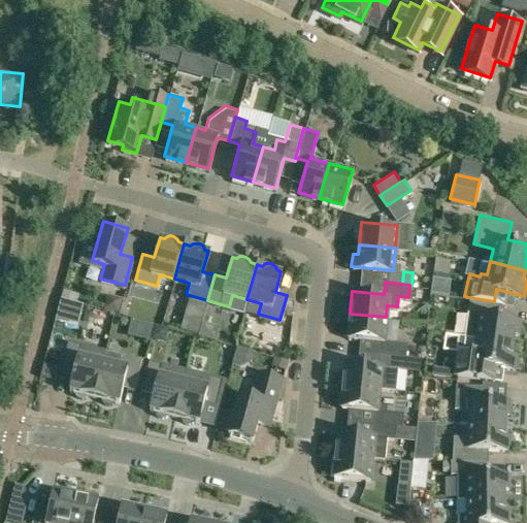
[(468,297),(465,323),(478,325),(475,336),(512,341),(513,332),(518,332),(520,317),(492,314),(494,301),(468,297)]
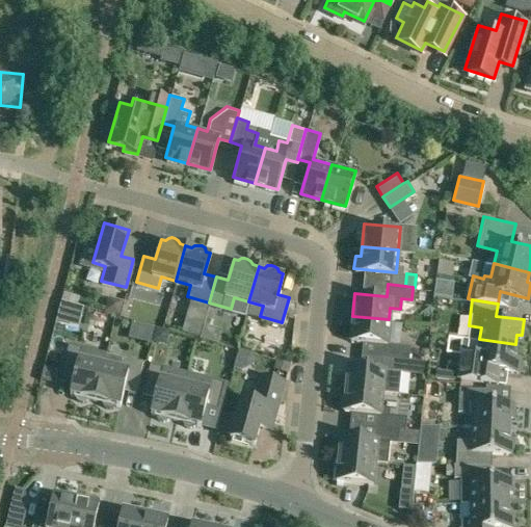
[(389,319),(352,316),(350,339),(382,342),(381,354),(408,357),(409,343),(387,341),(389,319)]
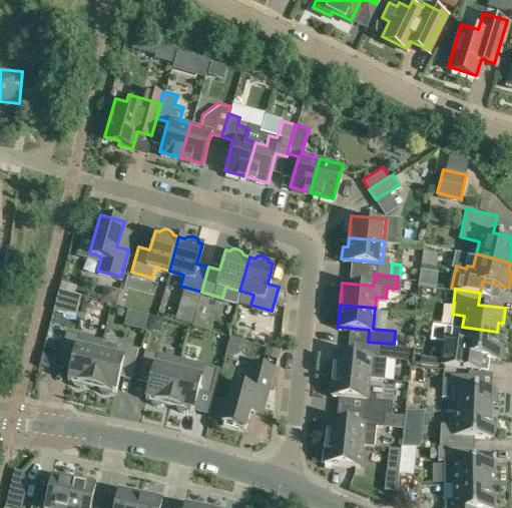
[(497,332),(462,327),(459,351),(443,349),(441,361),(465,364),(467,353),(498,357),(500,342),(496,342),(497,332)]
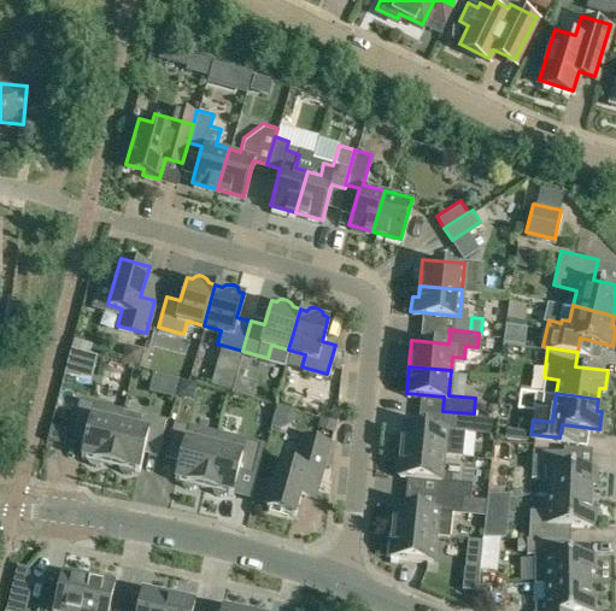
[(110,462),(119,419),(103,416),(105,403),(80,397),(72,427),(87,430),(81,454),(86,456),(88,459),(91,462),(95,463),(99,463),(103,459),(110,462)]
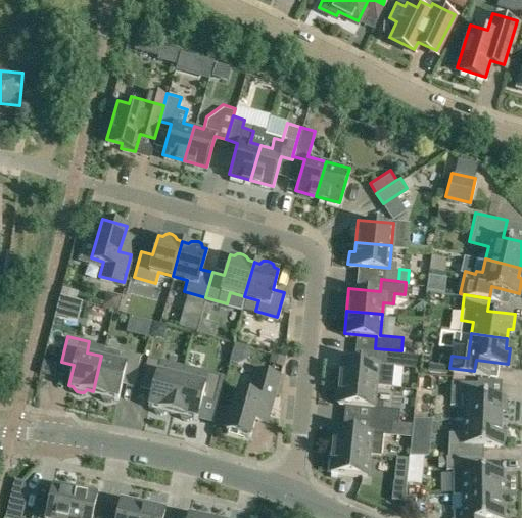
[(115,360),(101,356),(93,391),(99,392),(100,395),(103,397),(106,398),(110,398),(113,395),(117,396),(122,376),(134,379),(140,354),(117,348),(115,360)]
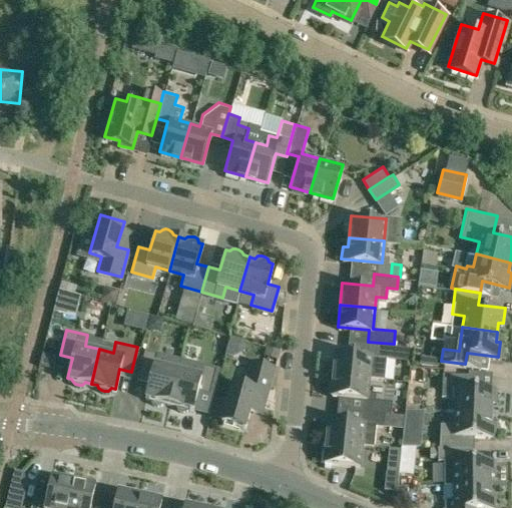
[(394,344),(368,342),(367,353),(335,350),(333,372),(368,376),(370,355),(392,357),(394,344)]
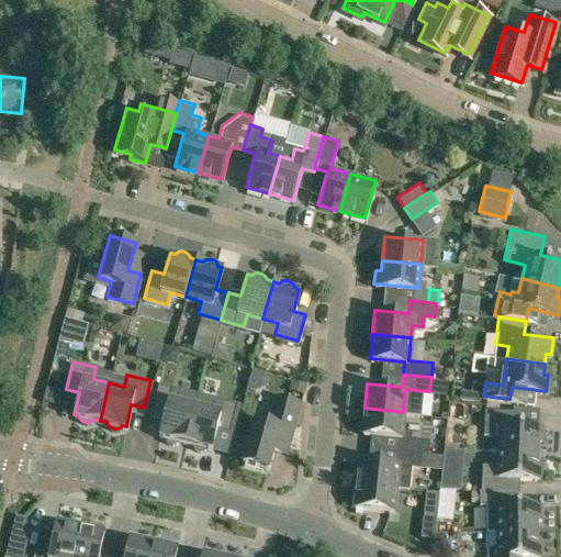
[(304,392),(306,382),(291,378),(288,388),(304,392)]
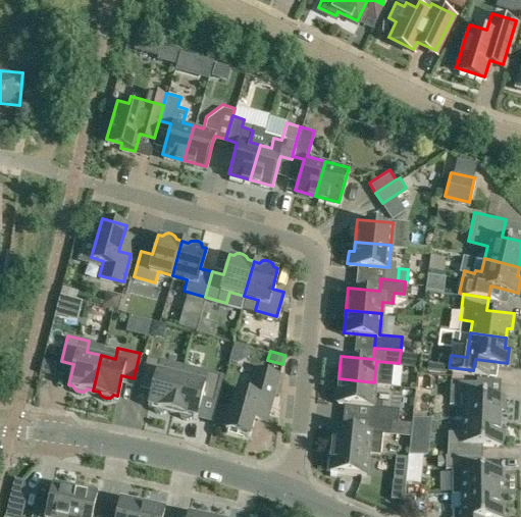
[(171,410),(180,374),(166,371),(169,360),(147,355),(141,380),(152,382),(147,404),(152,405),(153,408),(156,410),(159,410),(163,410),(165,408),(171,410)]
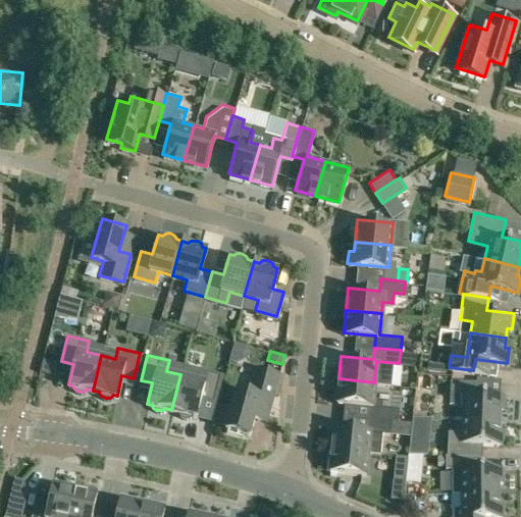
[(56,360),(42,357),(39,369),(53,372),(56,360)]
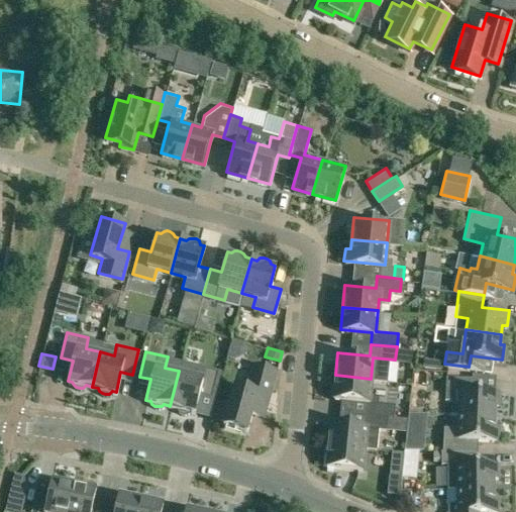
[(245,388),(233,384),(222,423),(246,430),(253,404),(266,407),(277,369),(252,362),(245,388)]
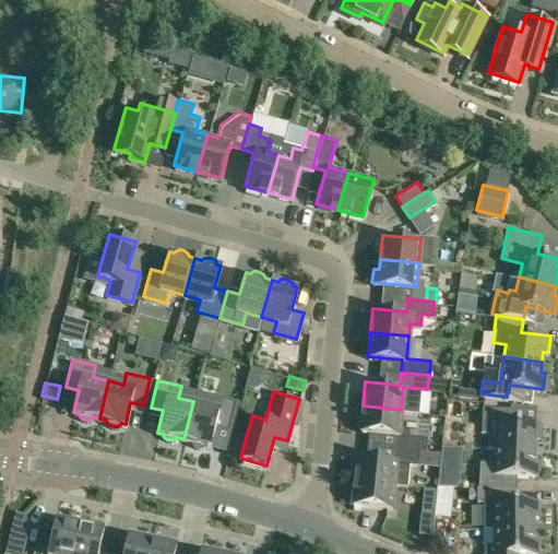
[(193,401),(183,439),(190,440),(192,444),(196,446),(199,447),(202,446),(205,444),(210,445),(215,423),(228,426),(235,399),(211,393),(208,405),(193,401)]
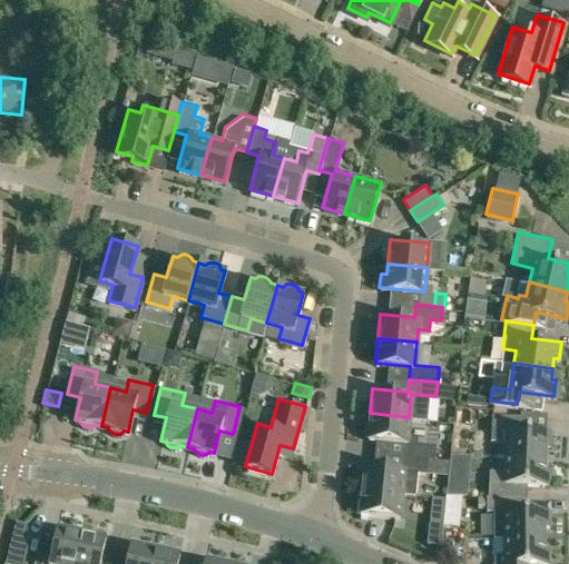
[(471,406),(454,405),(453,423),(452,426),(469,427),(471,406)]
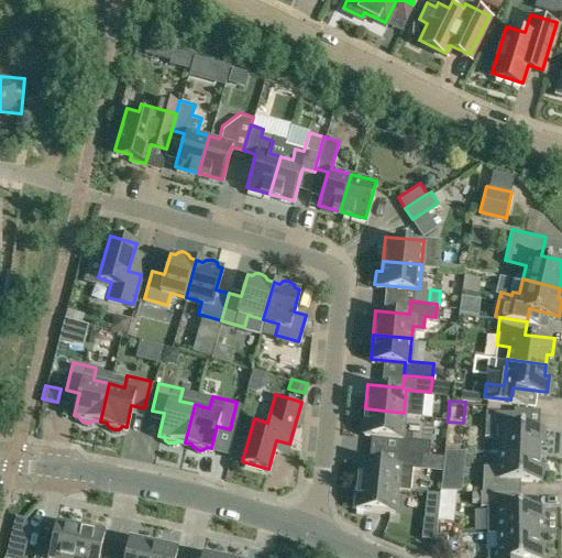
[(404,413),(365,408),(363,433),(397,436),(396,449),(421,452),(428,452),(430,438),(401,436),(404,413)]
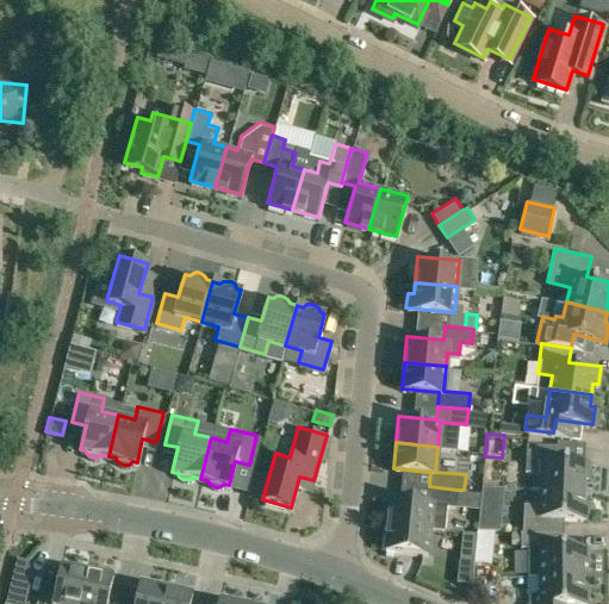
[(541,486),(583,489),(583,477),(589,477),(590,459),(557,458),(557,443),(526,442),(524,469),(541,471),(541,486)]
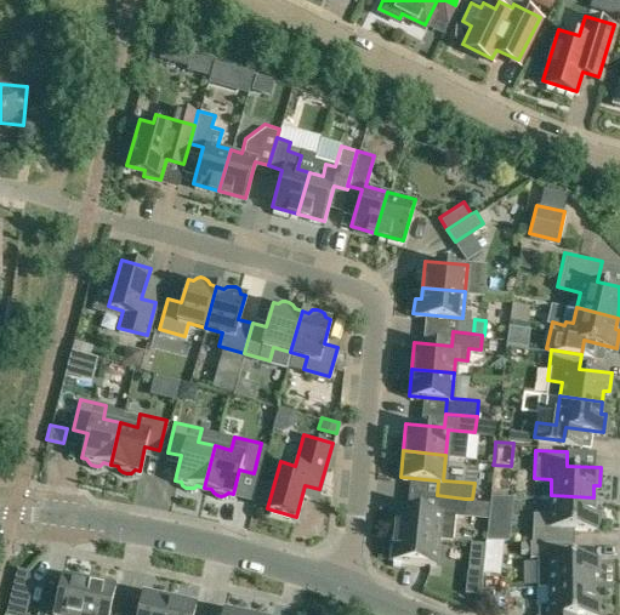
[(465,499),(437,495),(434,508),(397,505),(394,531),(437,536),(451,537),(454,513),(464,514),(465,499)]
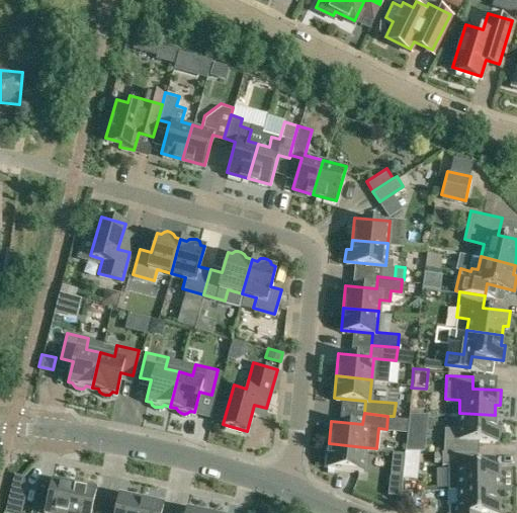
[(495,415),(459,413),(458,427),(444,426),(443,449),(470,450),(470,438),(498,440),(499,425),(494,424),(495,415)]
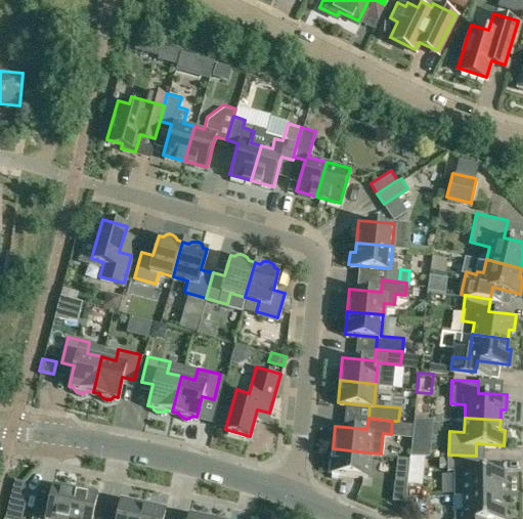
[(368,452),(333,448),(331,471),(366,475),(368,452)]
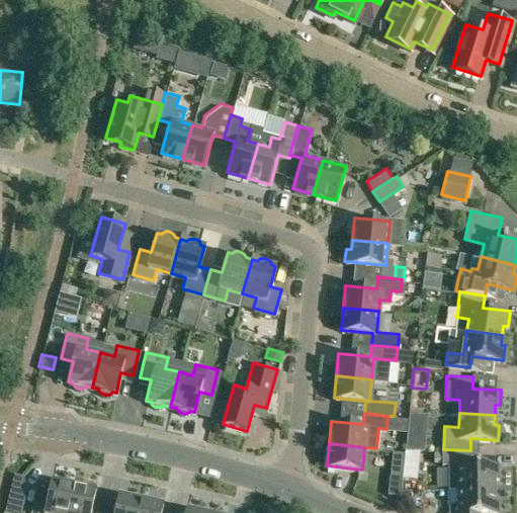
[(411,444),(408,459),(425,462),(428,447),(411,444)]
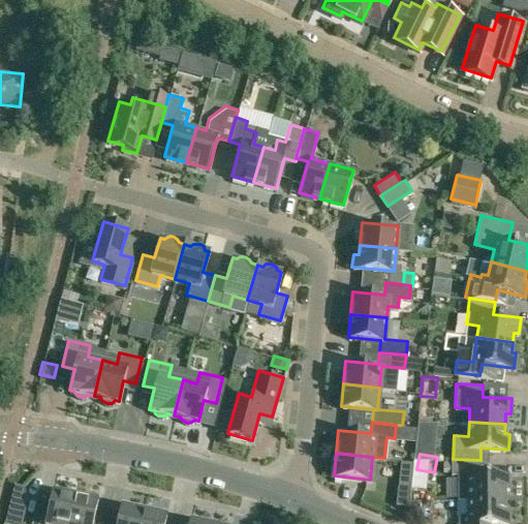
[(480,460),(453,459),(451,459),(451,473),(457,472),(458,497),(468,497),(468,498),(504,497),(504,487),(508,487),(508,471),(479,472),(480,460)]
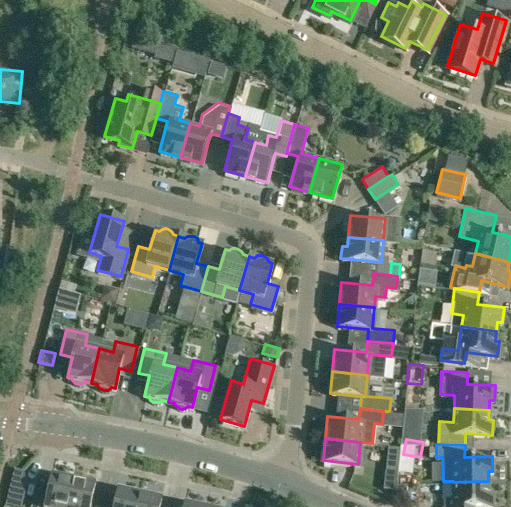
[(400,446),(387,445),(385,468),(397,470),(400,446)]
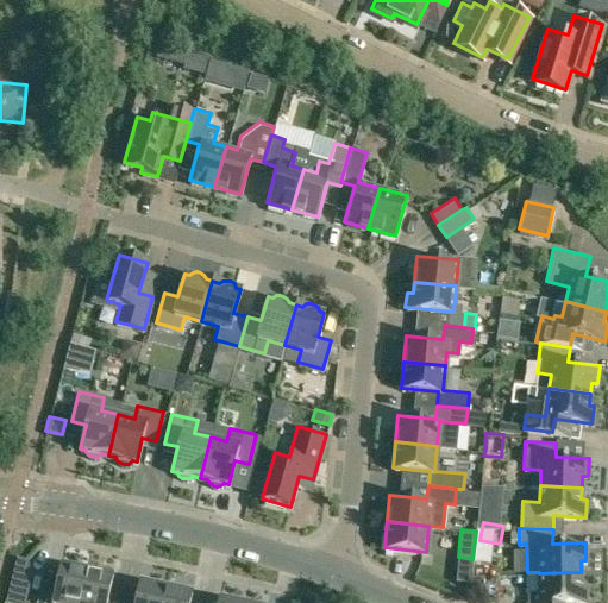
[(79,602),(87,564),(69,565),(61,563),(52,600),(37,596),(35,602),(79,602)]
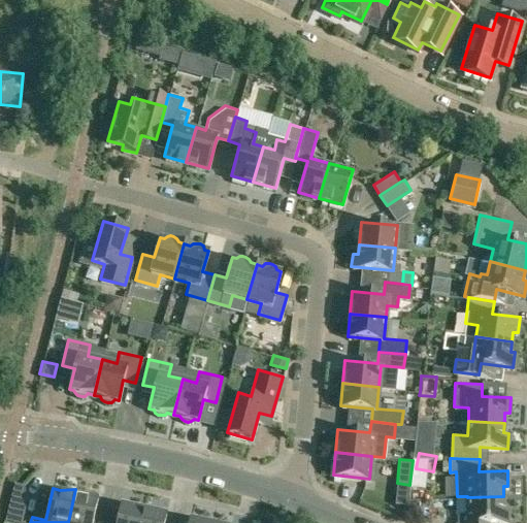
[(75,489),(68,522),(91,522),(97,498),(90,496),(75,489)]
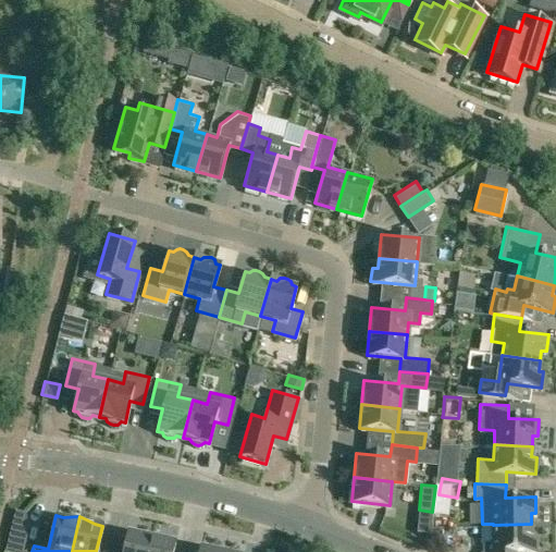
[(531,524),(493,525),(493,540),(482,540),(482,551),(480,551),(479,551),(505,551),(506,551),(536,551),(536,535),(531,535),(531,524)]
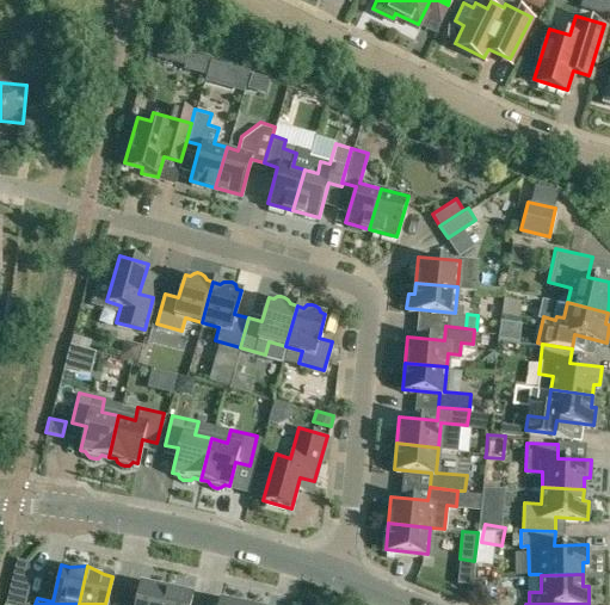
[(161,604),(167,582),(148,584),(140,582),(135,604),(161,604)]
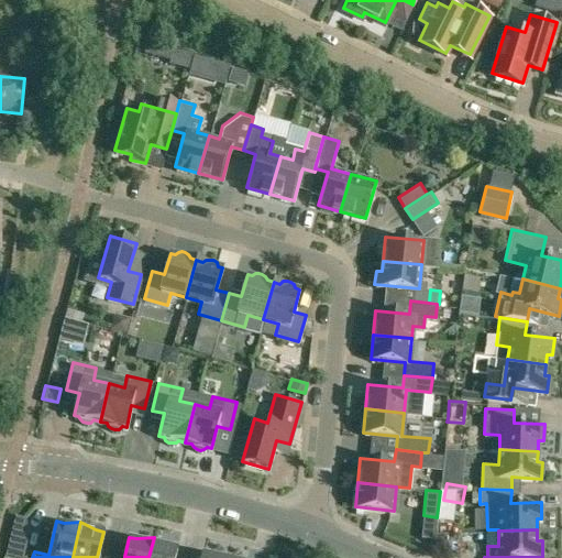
[(154,537),(149,557),(174,557),(177,547),(169,546),(154,537)]
